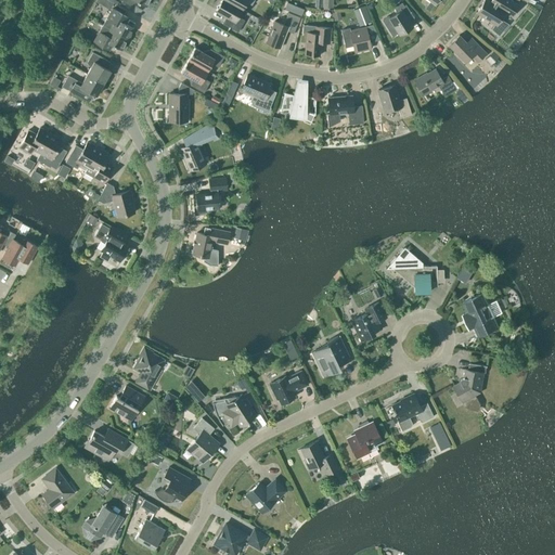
[(242,9),(226,0),(221,0),(216,10),(229,17),(224,25),(237,31),(244,21),(237,16),(242,9)]
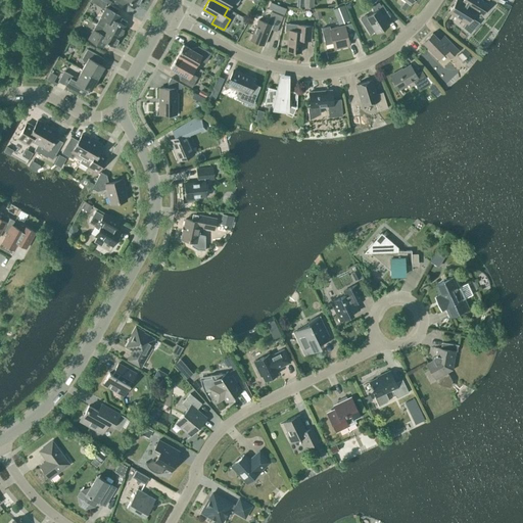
[(212,0),(228,8),(232,2),(237,5),(239,0),(212,0)]
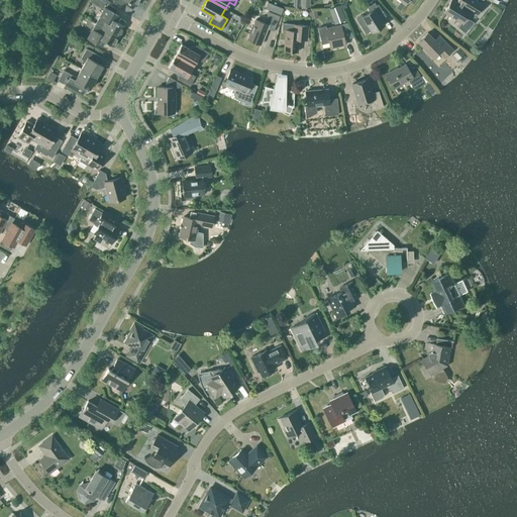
[(469,9),(471,6),(480,11),(483,5),(475,0),(457,0),(456,2),(453,0),(450,0),(443,12),(461,23),(458,27),(466,32),(474,23),(466,18),(471,10),(469,9)]
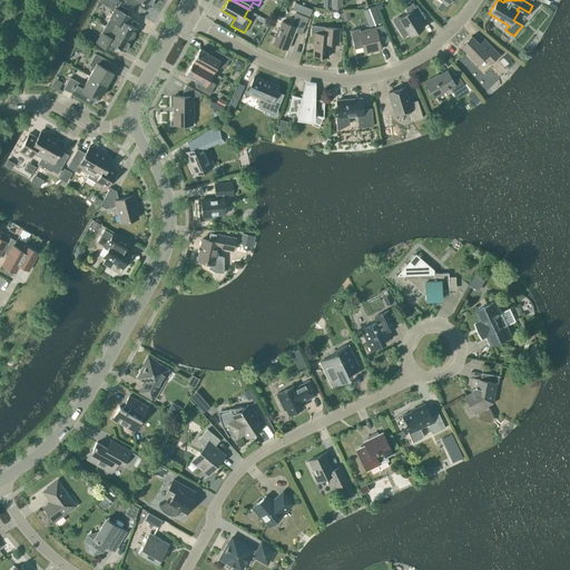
[(420,22),(425,18),(416,5),(411,8),(412,10),(400,18),(411,36),(423,28),(420,22)]
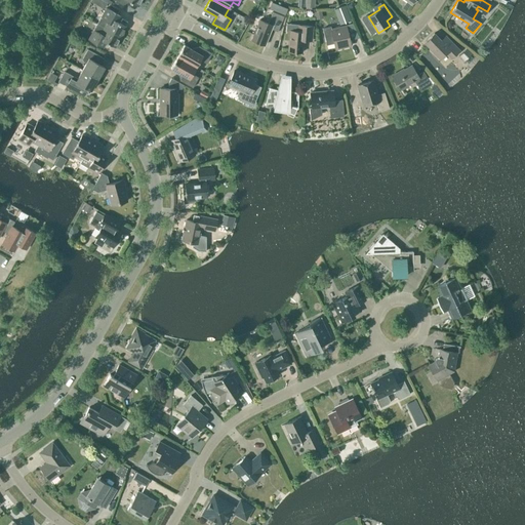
[(351,18),(346,5),(338,8),(342,22),(351,18)]
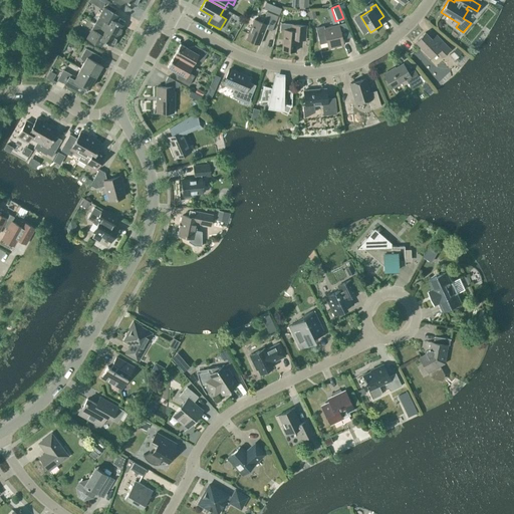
[(103,8),(95,23),(118,36),(124,26),(115,22),(119,16),(103,8)]
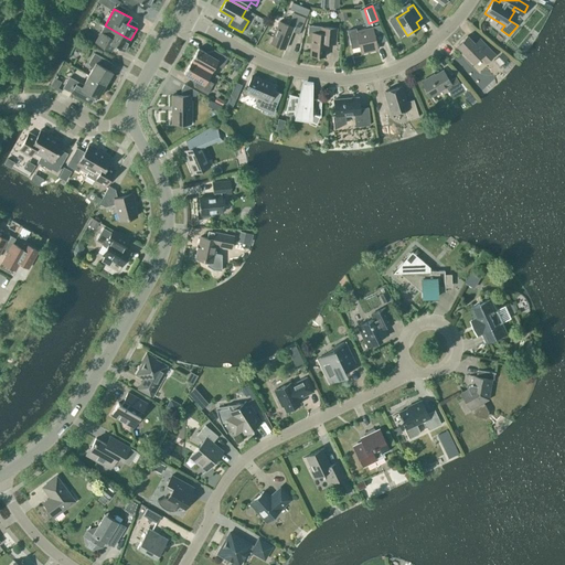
[(270,43),(285,49),(291,31),(299,34),(305,18),(294,13),(288,25),(279,21),(270,43)]
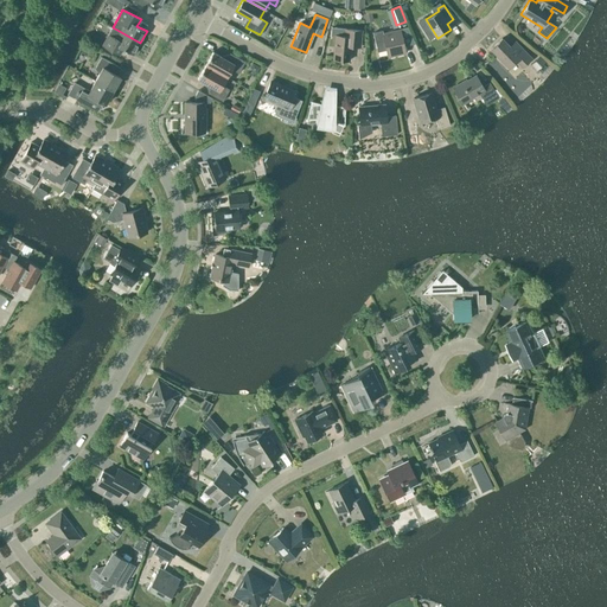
[(113,27),(102,45),(115,53),(119,46),(133,55),(140,43),(113,27)]
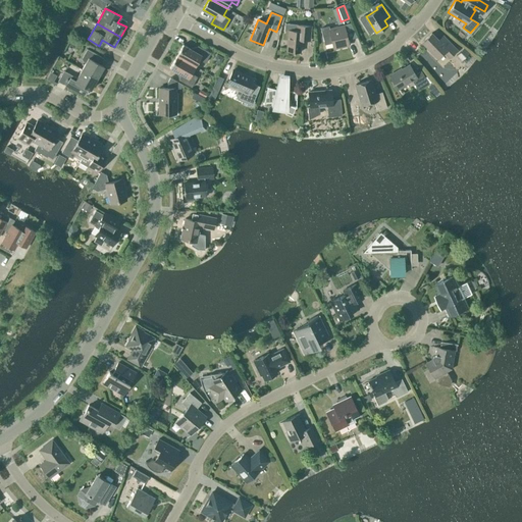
[(310,38),(311,25),(297,24),(296,31),(288,31),(286,51),(301,52),(302,38),(310,38)]
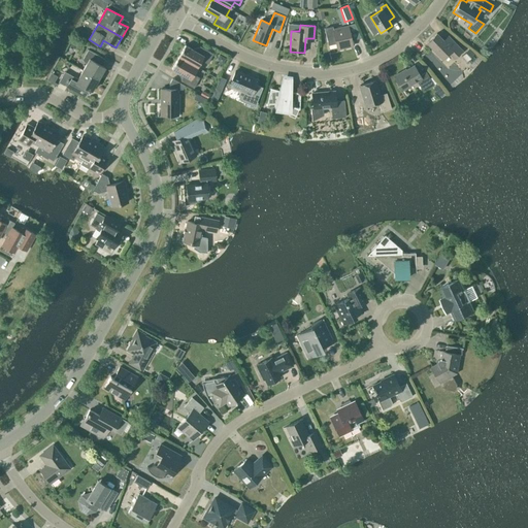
[(337,50),(353,45),(348,26),(333,29),(337,50)]
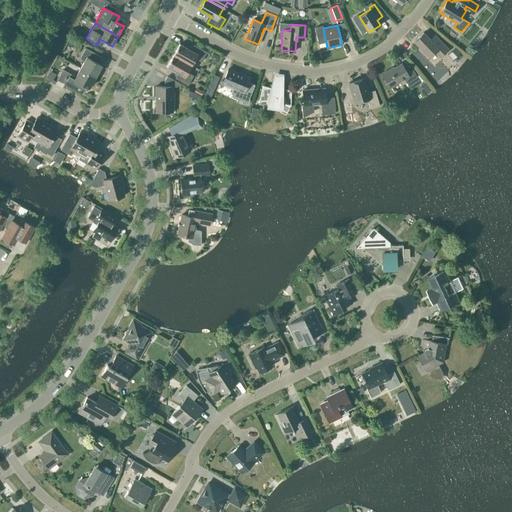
[(440,57),(448,49),(437,38),(433,42),(423,32),(414,41),(429,57),(435,51),(440,57)]
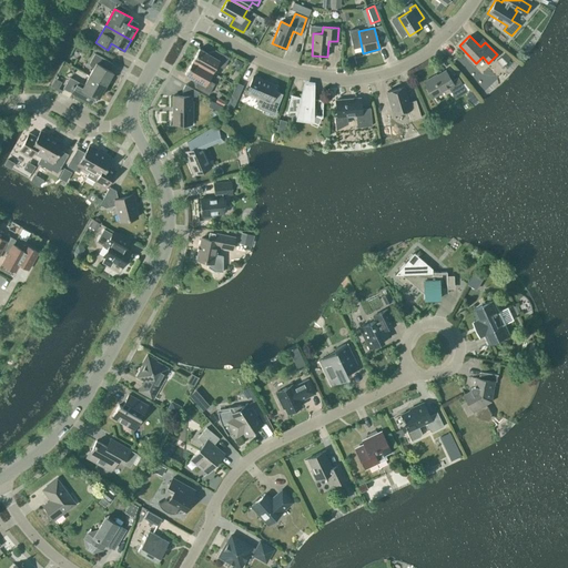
[(192,61),(212,72),(216,64),(223,69),(230,58),(215,50),(212,56),(199,49),(192,61)]
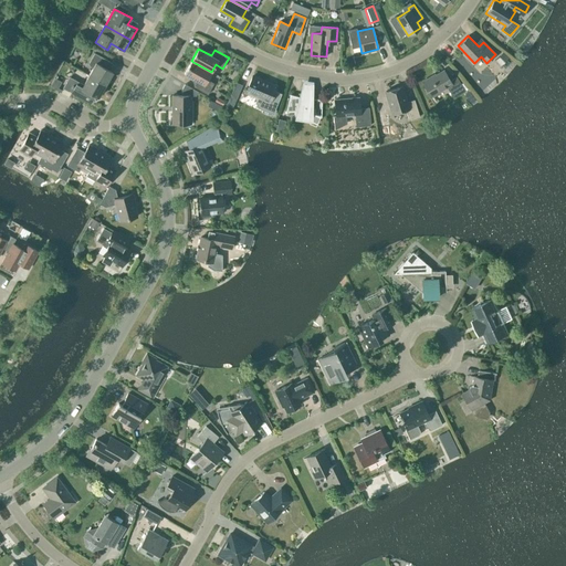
[(509,58),(503,51),(494,60),(501,65),(509,58)]
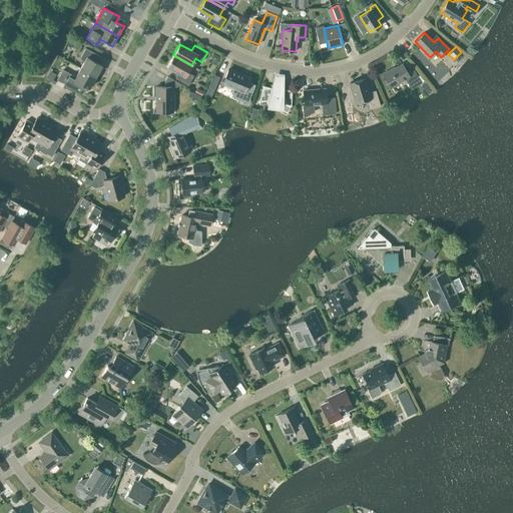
[(85,60),(80,68),(95,76),(101,65),(99,64),(102,58),(85,48),(80,57),(85,60)]
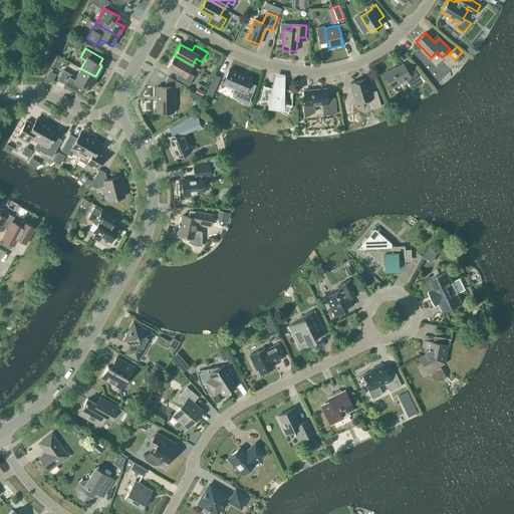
[(188,72),(192,65),(174,55),(168,66),(179,73),(176,78),(189,85),(194,75),(188,72)]
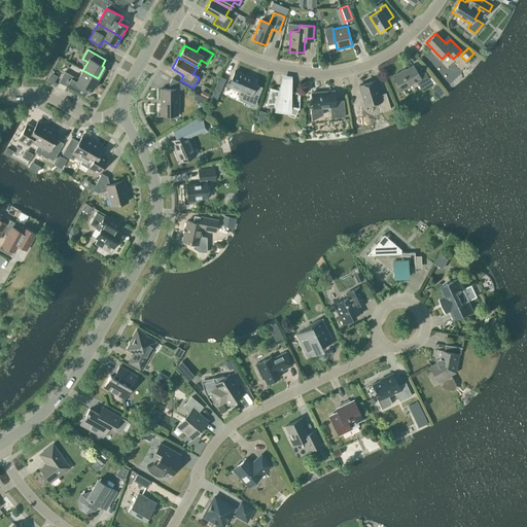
[(422,92),(433,84),(425,72),(419,75),(413,66),(402,72),(401,71),(393,76),(402,90),(416,81),(422,92)]
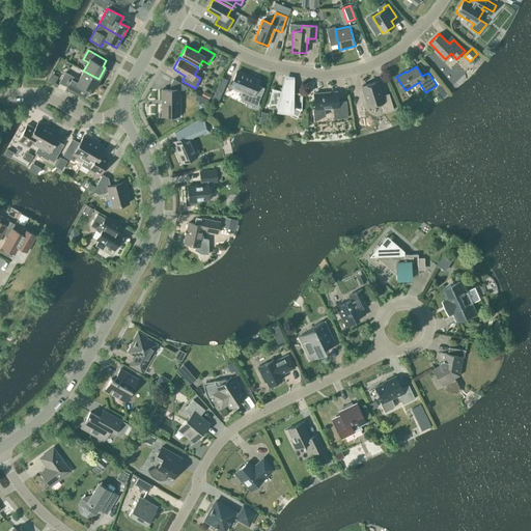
[(264,88),(257,85),(259,81),(236,72),(236,73),(228,68),(224,77),(232,81),(230,87),(241,91),(240,95),(241,101),(257,108),(258,103),(264,88)]
